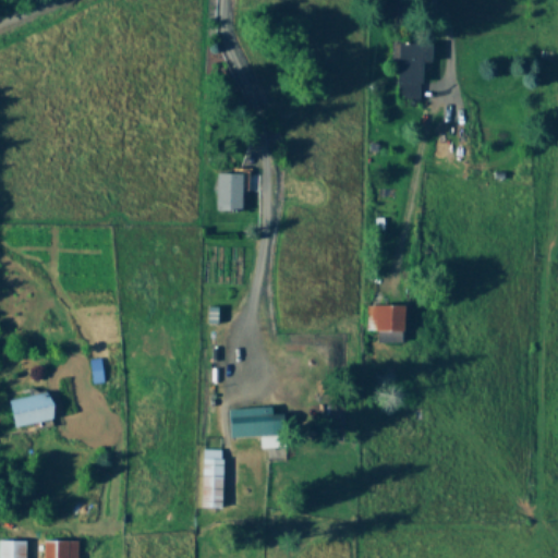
[(396,101),(421,101),(422,44),(392,44),(392,65),(397,65),(396,101)]
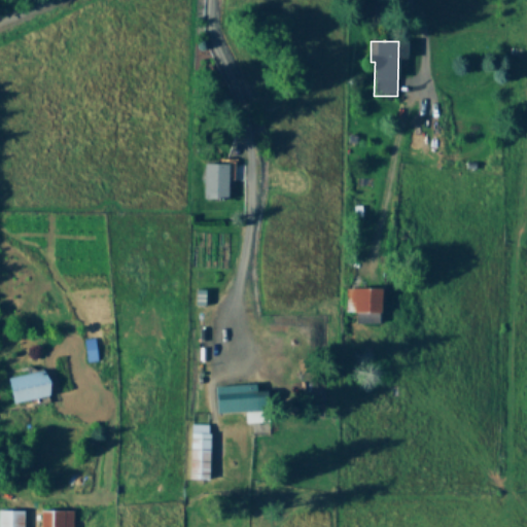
[(204,165),(204,201),(227,201),(227,165),(204,165)]
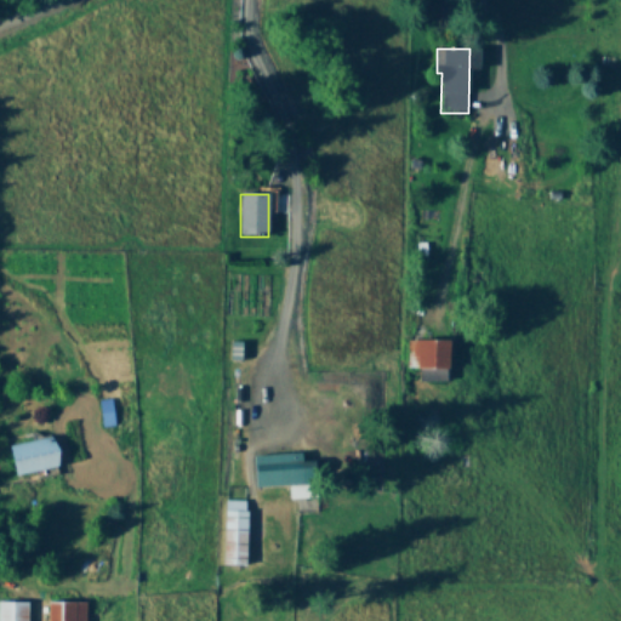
[(417,341),(417,382),(450,382),(450,340),(417,341)]
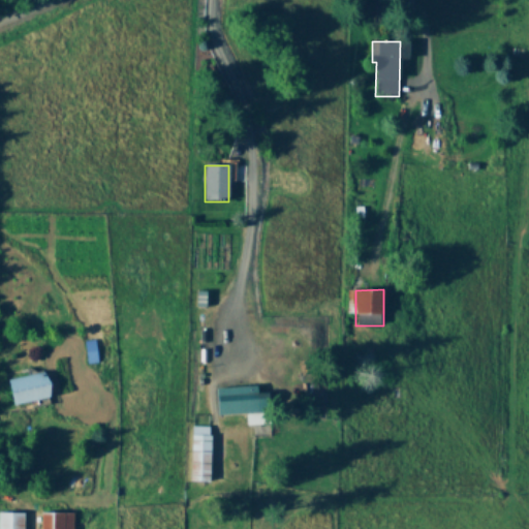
[(84,343),(89,365),(98,363),(94,341),(84,343)]
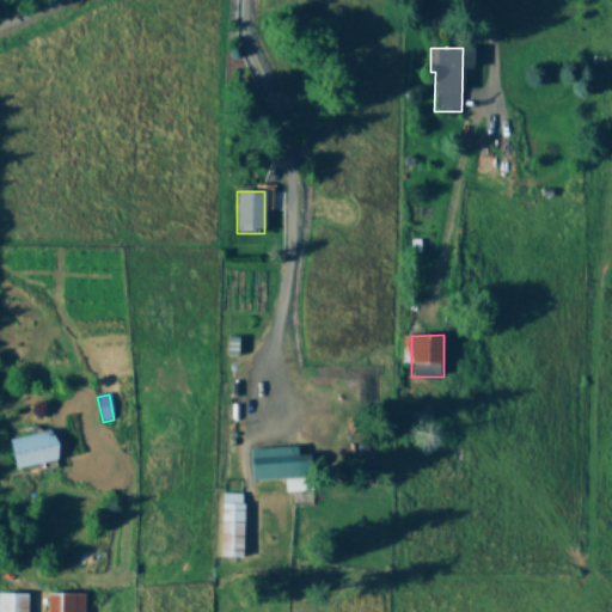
[(10,440),(16,470),(59,461),(53,432),(10,440)]
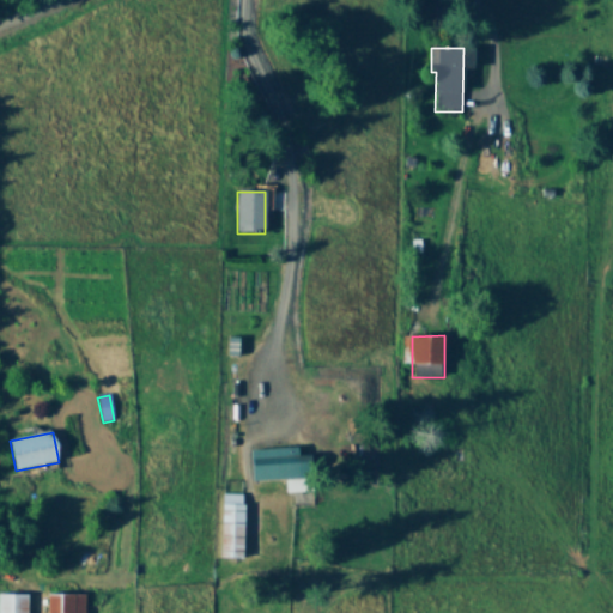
[(253,483),(285,481),(285,493),(313,493),(311,456),(301,456),(301,449),(252,450),(253,483)]
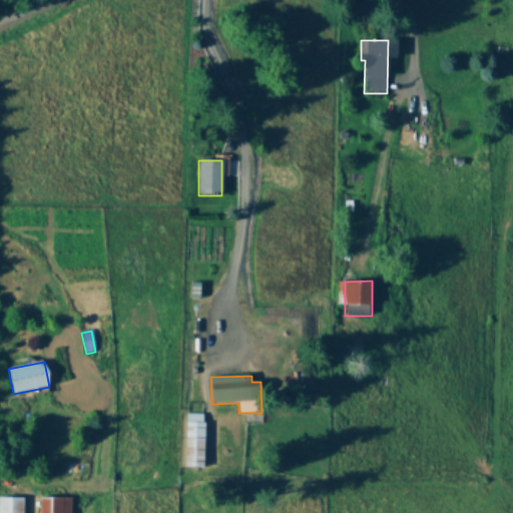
[(203,415),(185,415),(184,469),(203,469),(203,415)]
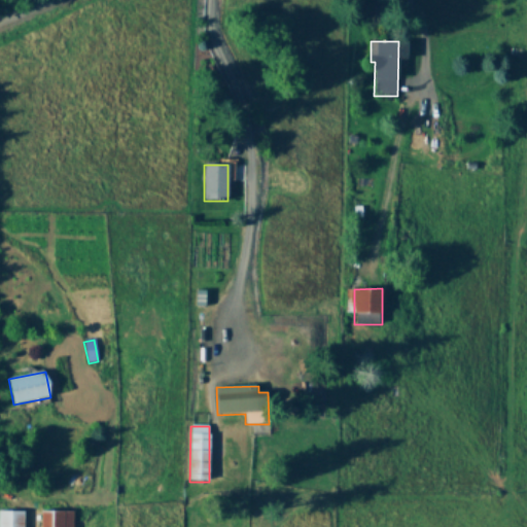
[(24,526),(24,512),(0,512),(0,526),(24,526)]
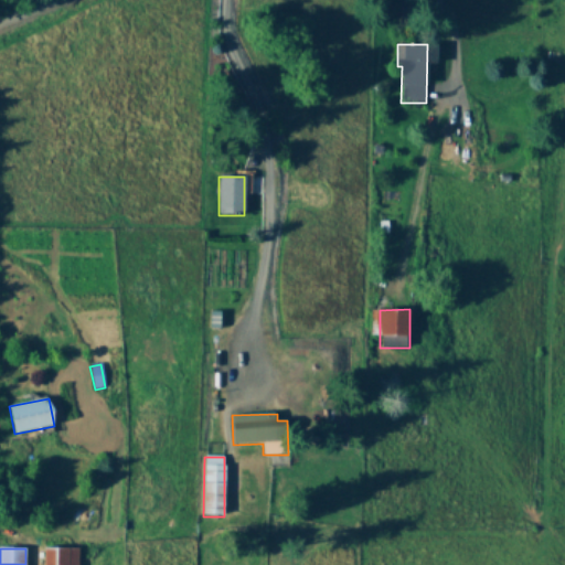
[(43,564),(77,564),(78,548),(43,548),(43,564)]
